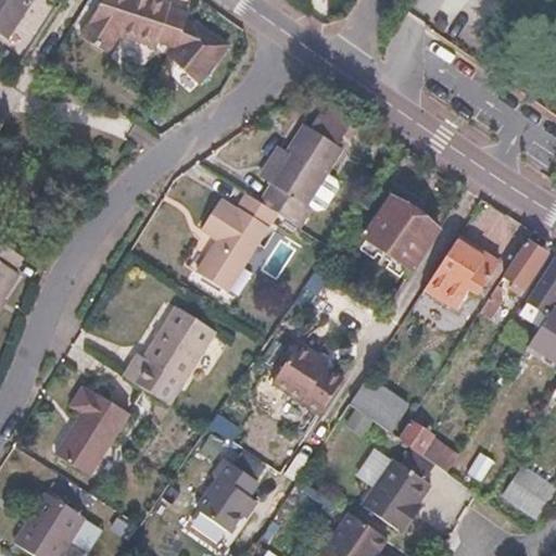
[(0,0),(0,32),(4,36),(28,0),(0,0)]
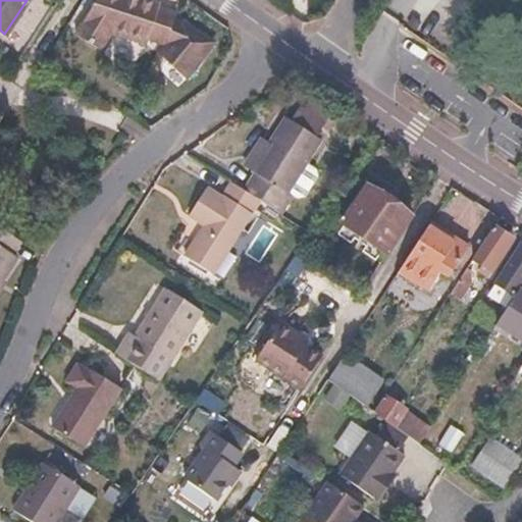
[(149,0),(99,0),(77,34),(103,50),(114,33),(149,44),(151,40),(169,46),(160,53),(186,83),(197,74),(213,45),(181,22),(179,24),(173,22),(176,15),(158,9),(160,4),(149,0)]
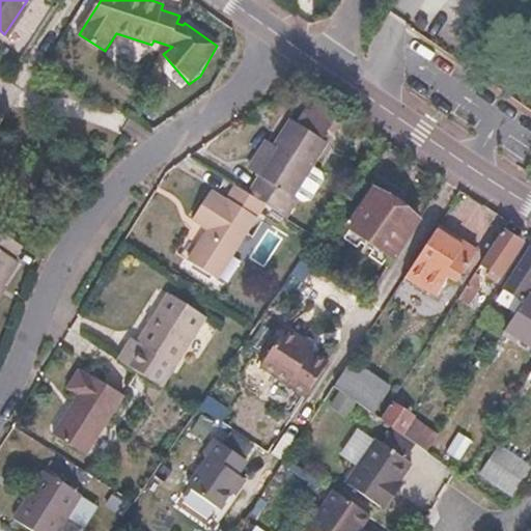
[(75,11),(58,1),(38,33),(55,43),(75,11)]
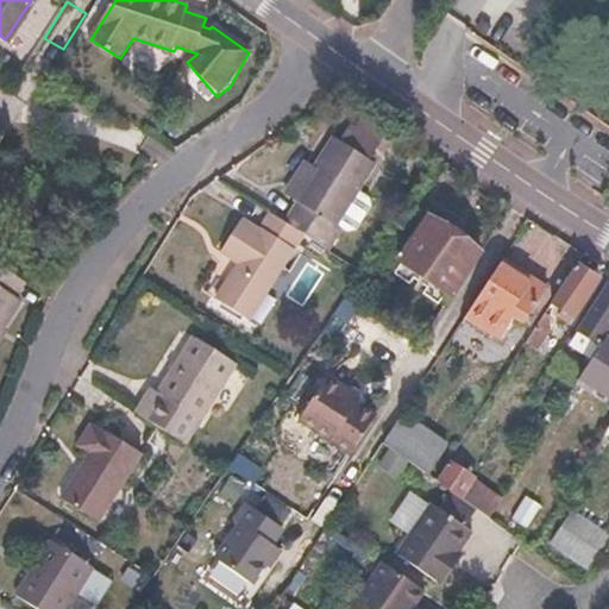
[(58,12),(46,5),(32,26),(45,33),(58,12)]
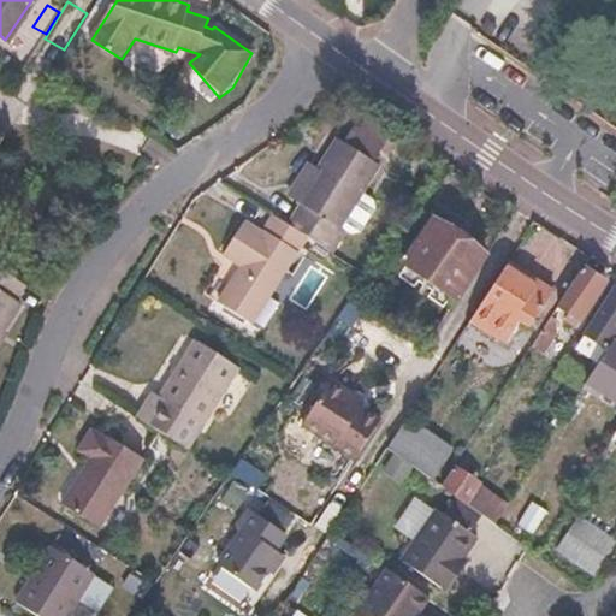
[(348,118),(337,135),(367,154),(378,137),(348,118)]
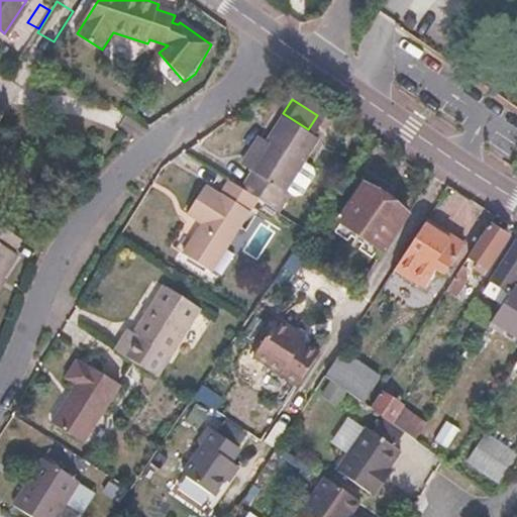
[(308,129),(283,113),(249,165),(286,188),(319,136),(308,129)]
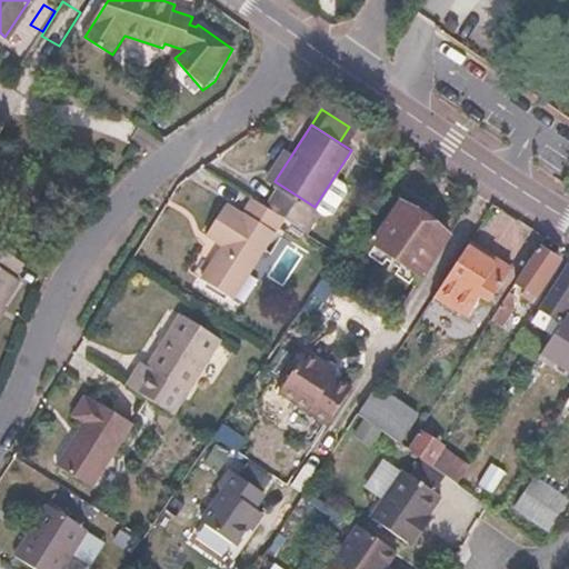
[(227,201),(207,231),(223,242),(201,276),(233,296),(283,218),(252,197),(242,211),(227,201)]
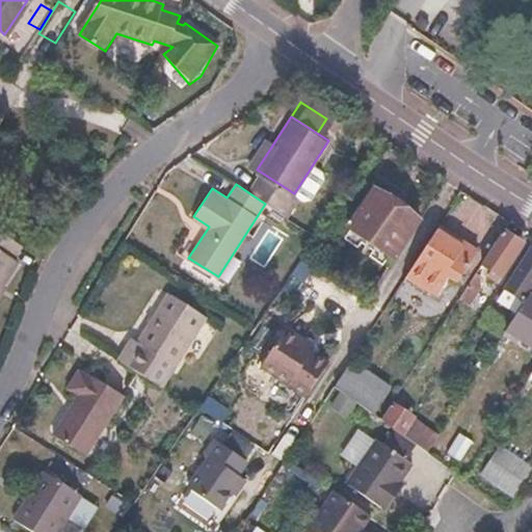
[(417,218),(373,189),(347,227),(392,256),(417,218)]
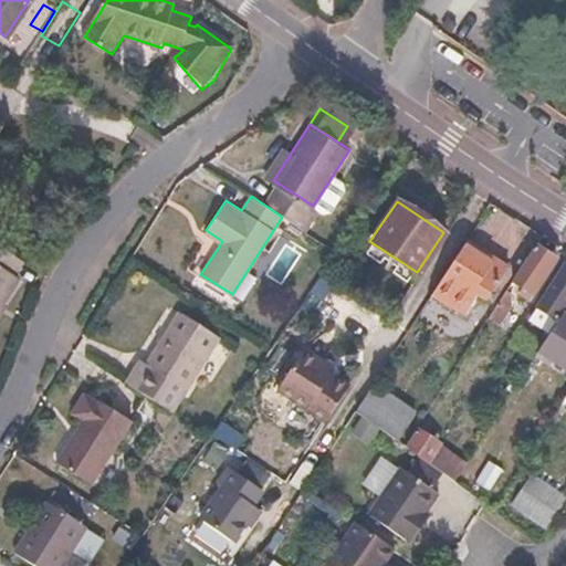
[(506,270),(464,242),(430,294),(462,314),(475,295),(485,301),(506,270)]
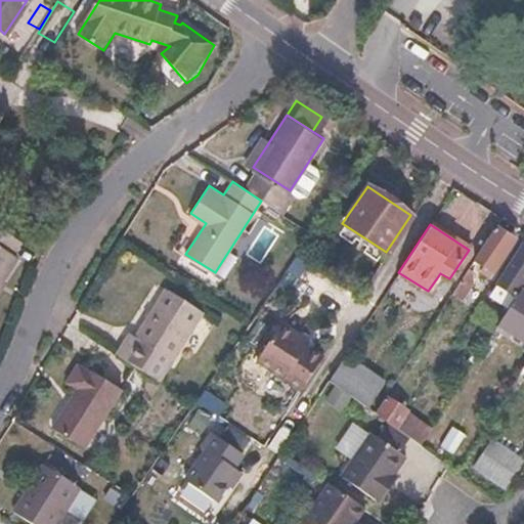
[(513,241),(494,229),(470,266),(478,271),(476,276),(485,282),(513,241)]
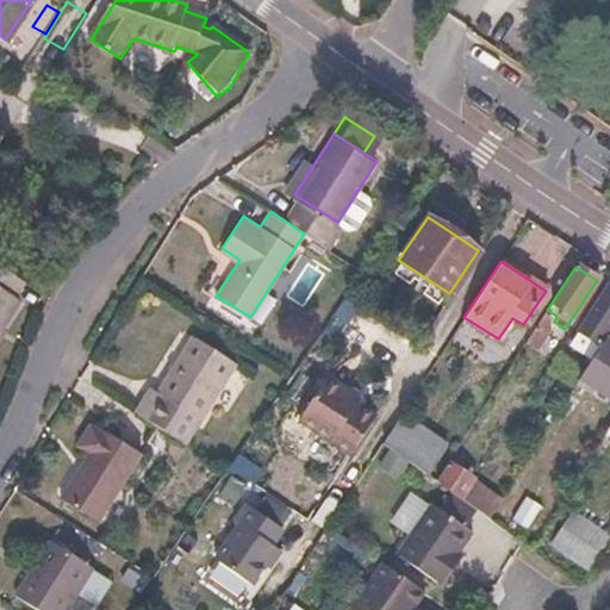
[(0,334),(22,300),(0,286),(0,334)]
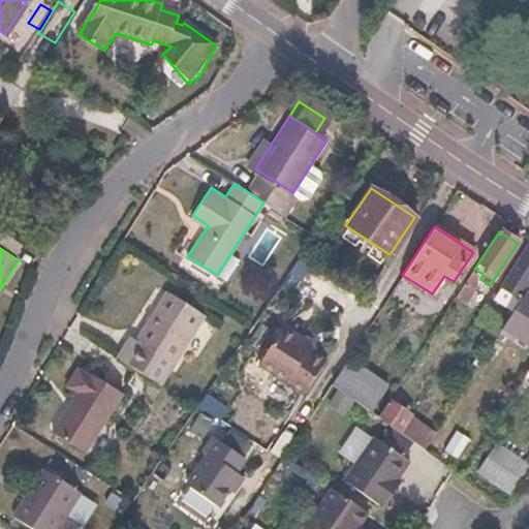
[(528,289),(528,248),(504,287),(523,300),(528,289)]
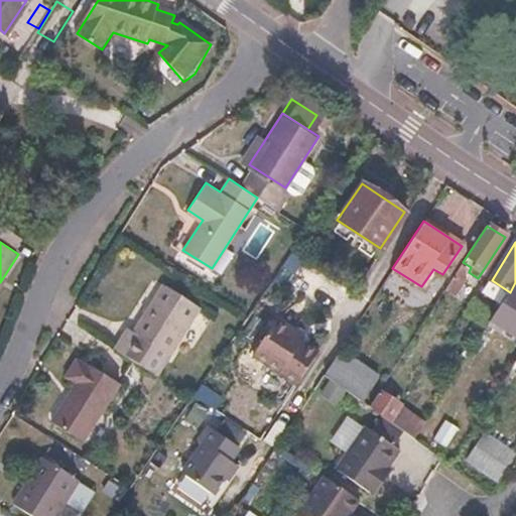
[(515,287),(495,320),(511,331),(515,324),(515,287)]
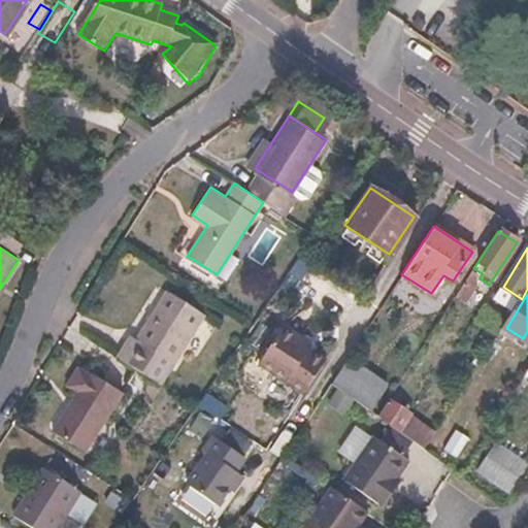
[(204,317),(169,295),(139,342),(132,337),(119,359),(160,386),(204,317)]
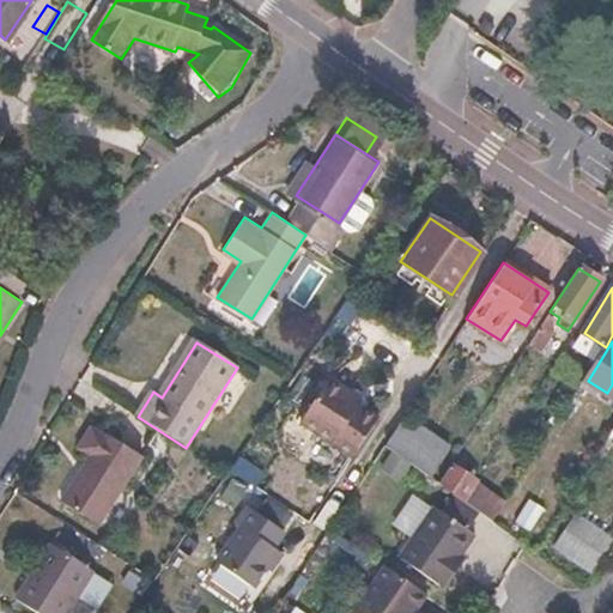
[(353,394),(332,380),(303,424),(353,457),(354,456),(380,419),(363,408),(350,400),(353,394)]
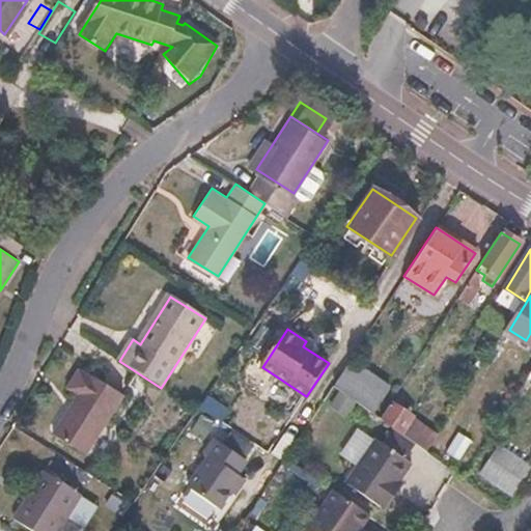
[(306,341),(303,346),(314,354),(317,348),(306,341)]
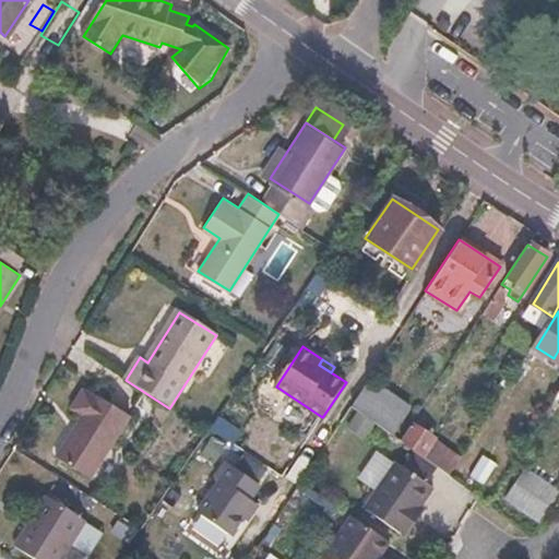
[(63,405),(74,412),(48,454),(81,474),(121,409),(90,389),(87,391),(76,383),(63,405)]
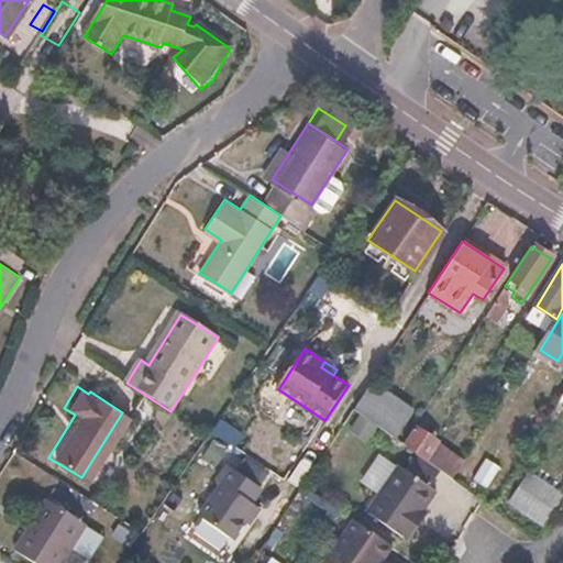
[(366,387),(352,409),(376,426),(394,439),(412,412),(383,394),(381,397),(366,387)]
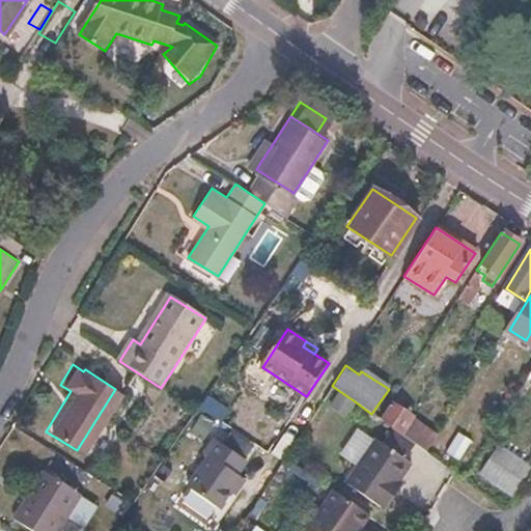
[(332,386),(323,398),(346,414),(355,401),(332,386)]
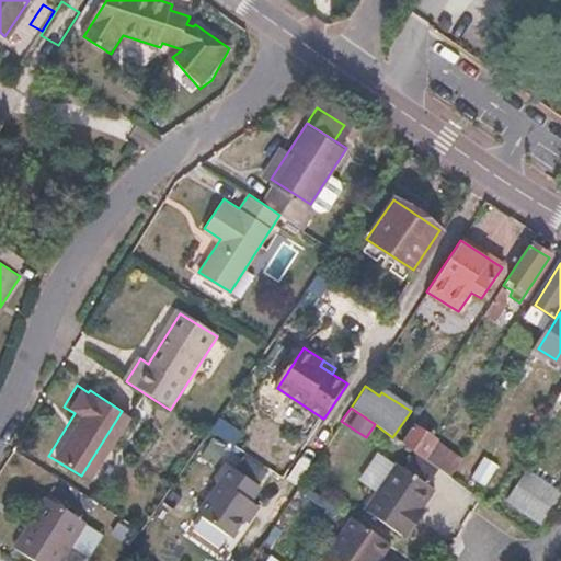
[(437,443),(411,426),(401,443),(413,450),(426,460),(437,443)]
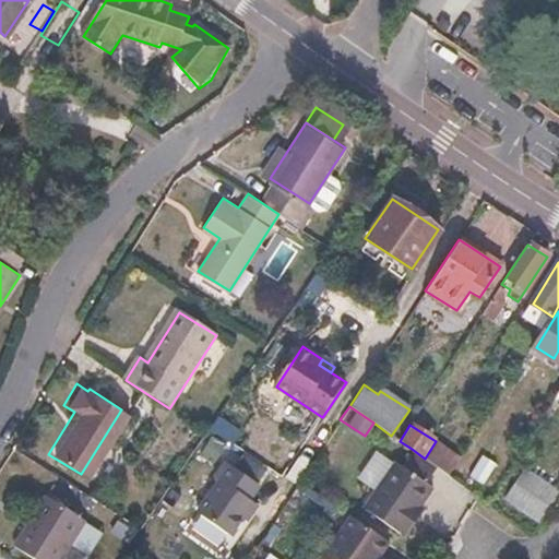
[(401,466),(395,463),(364,510),(405,538),(418,519),(413,515),(419,507),(431,488),(425,484),(437,466),(425,459),(412,449),(401,466)]
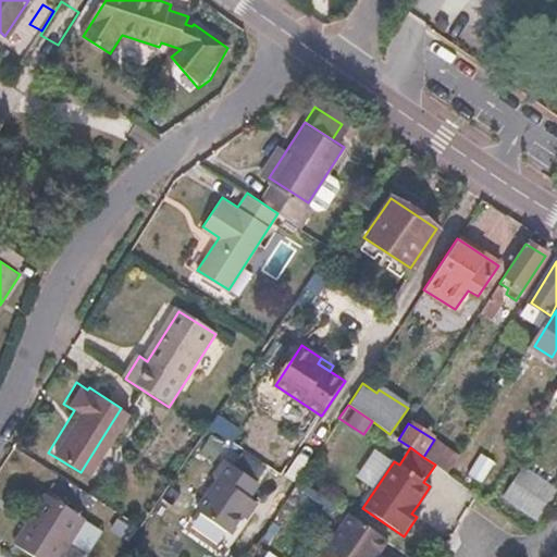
[(214,479),(220,482),(198,514),(232,536),(254,503),(249,499),(259,484),(225,461),(214,479)]
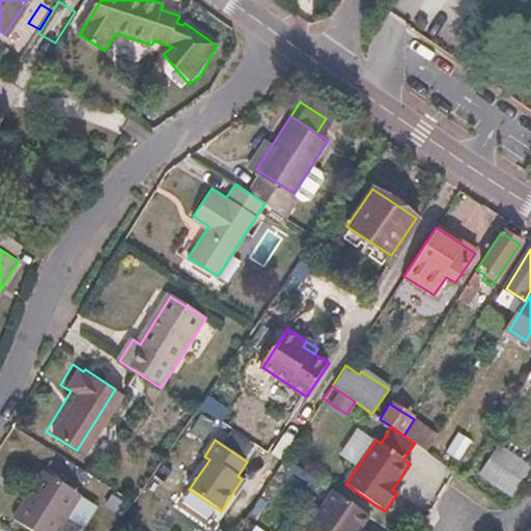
[(530,468),(530,467),(499,446),(480,474),(513,496),(526,475),(530,468)]
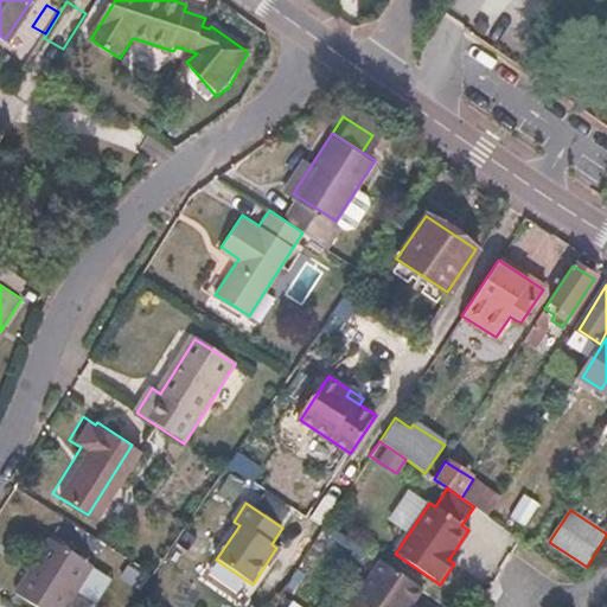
[(68,606),(94,566),(53,540),(19,594),(40,606),(68,606)]
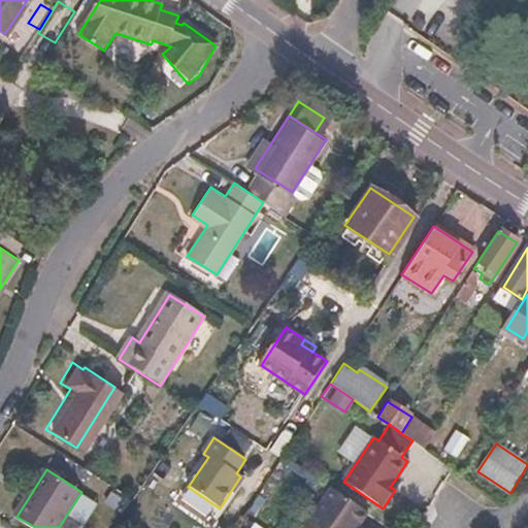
[(400,482),(396,479),(390,487),(395,490),(400,482)]
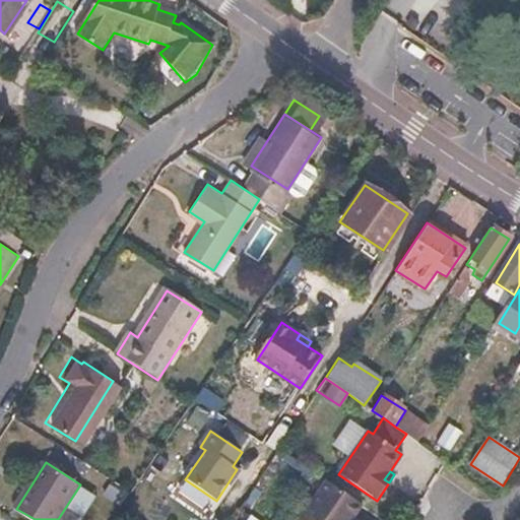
[(302,492),(290,508),(302,516),(300,519),(301,519),(344,519),(347,516),(358,501),(327,479),(313,499),(302,492)]
